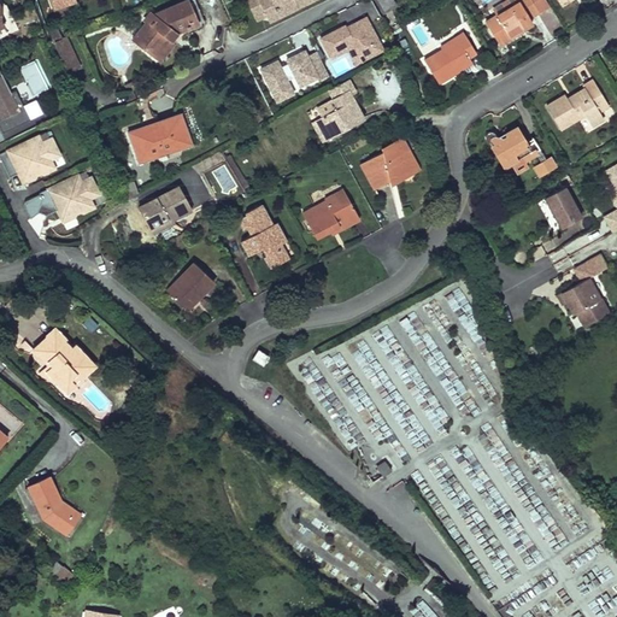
[(133,40),(153,56),(168,37),(171,40),(177,31),(198,23),(188,0),(187,0),(165,10),(169,18),(162,21),(157,17),(151,24),(147,21),(133,40)]
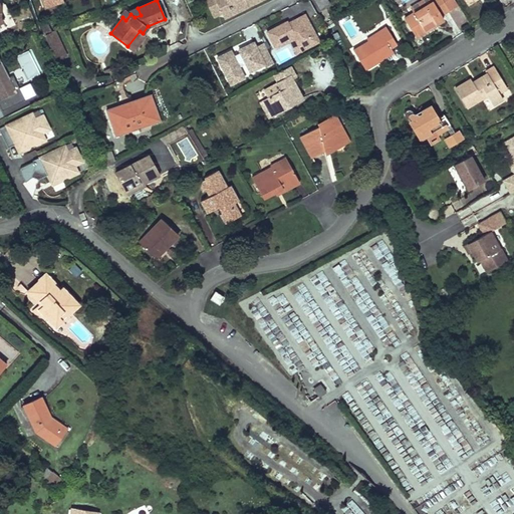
[(205,0),(214,17),(222,13),(215,0),(205,0)]
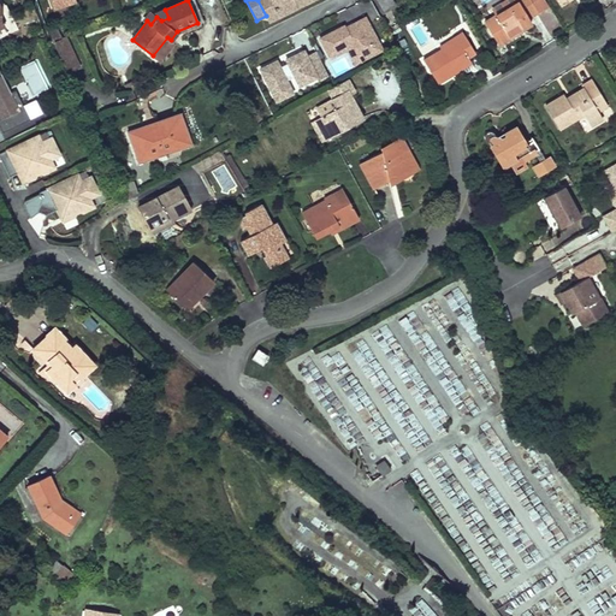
[(258,0),(266,16),(277,10),(280,16),(297,7),(296,5),(303,0),(258,0)]
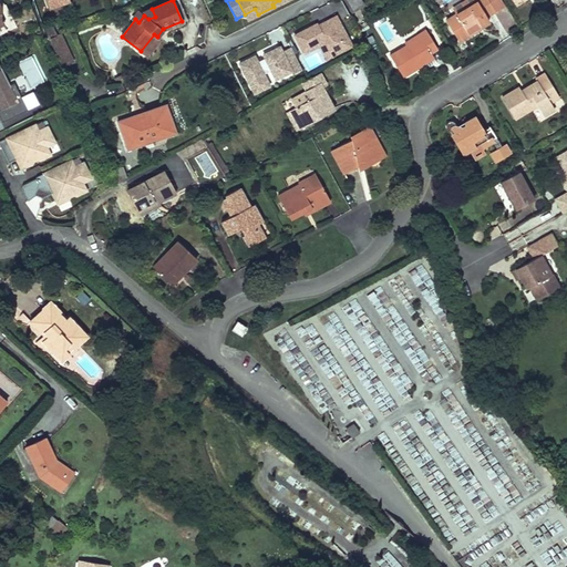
[(495,11),(488,0),(475,0),(476,1),(456,14),(446,21),(459,40),(490,21),(486,17),(495,11)]
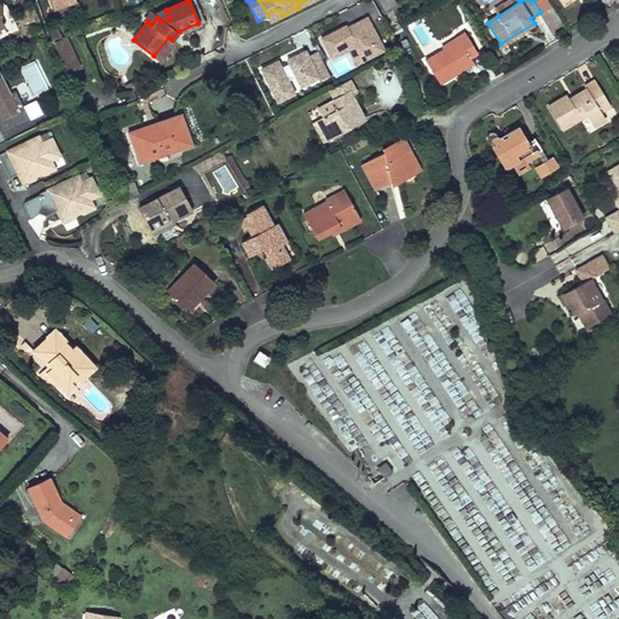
[(509,0),(495,10),(498,16),(520,1),(519,0),(509,0)]
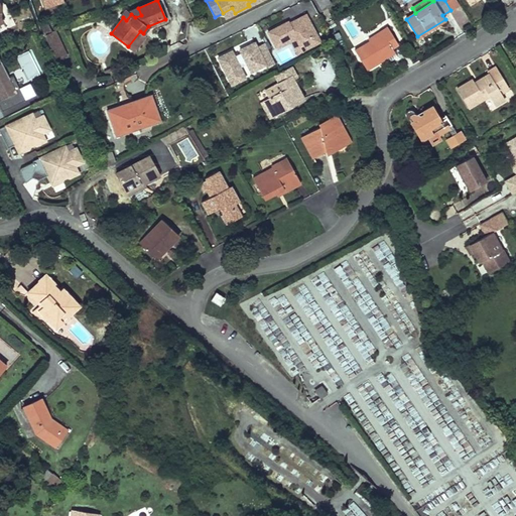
[(138,8),(129,12),(131,14),(135,17),(141,15),(138,8)]
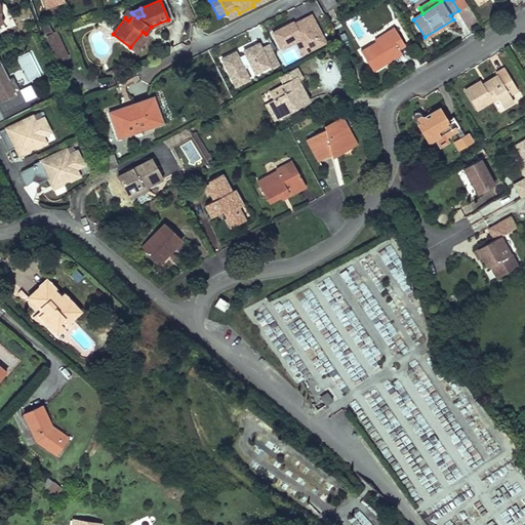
[(229,18),(239,13),(236,8),(227,13),(229,18)]
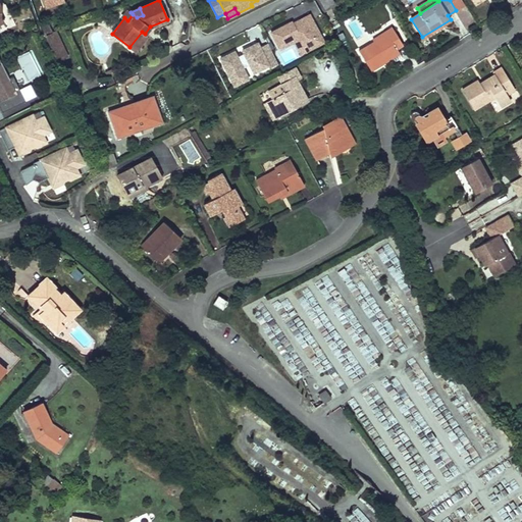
[(127,20),(133,14),(131,12),(127,9),(122,16),(124,17),(127,20)]
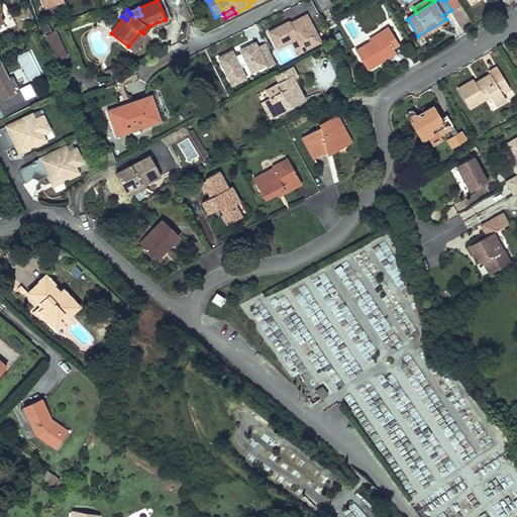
[(267,31),(276,50),(291,42),(298,56),(323,42),(307,11),(267,31)]
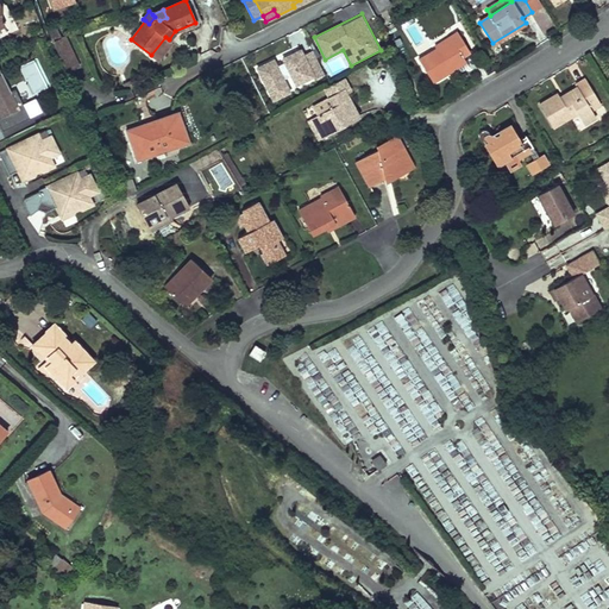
[(201,25),(209,46),(219,42),(211,23),(209,22),(208,22),(206,22),(203,22),(202,23),(202,24),(201,25)]
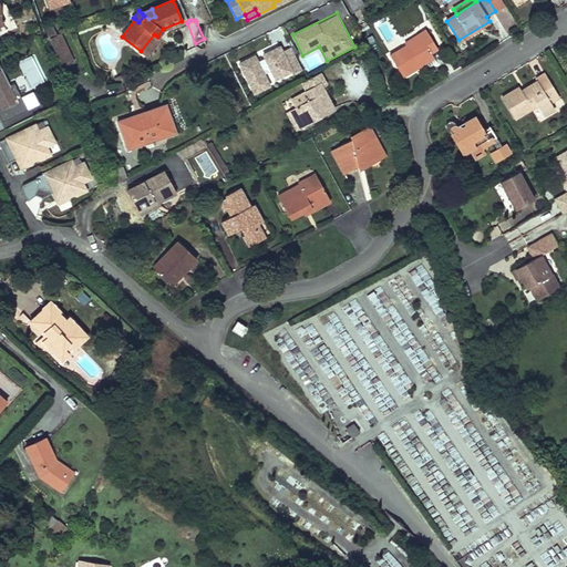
[(43,28),(48,38),(57,34),(52,24),(43,28)]
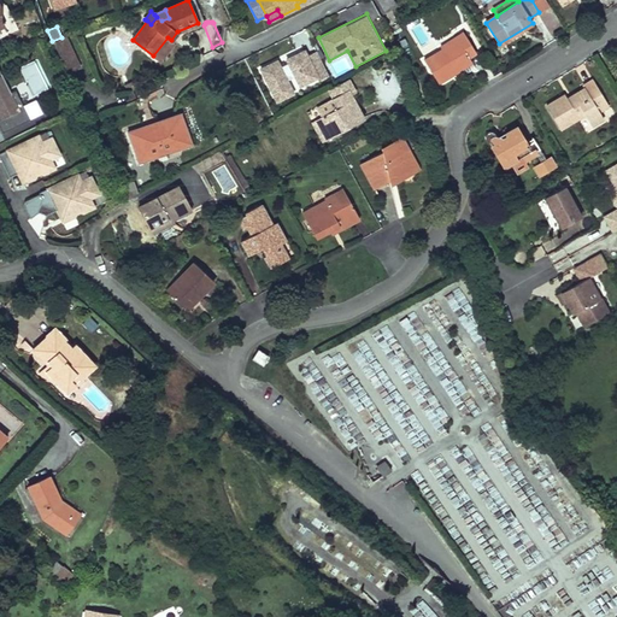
[(472,63),(470,58),(477,53),(465,35),(463,31),(454,37),(457,40),(442,50),(424,60),(439,83),(462,69),(472,63)]
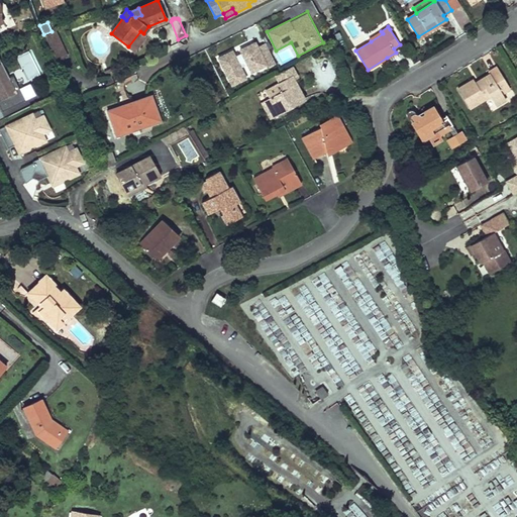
[(54,30),(43,34),(56,61),(66,57),(54,30)]
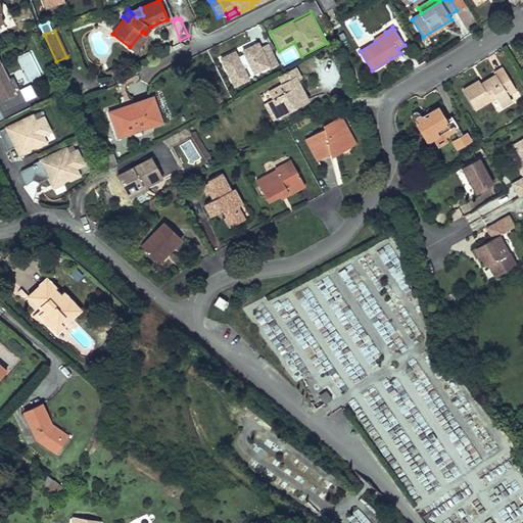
[(142,32),(130,47),(135,51),(147,35),(145,34),(142,32)]
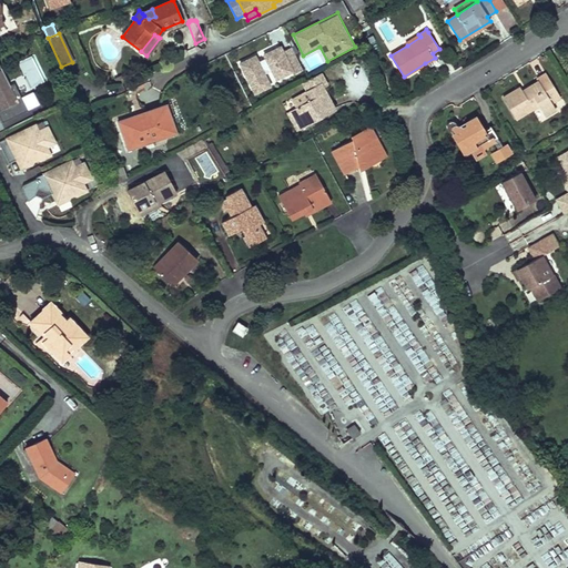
[(407,46),(421,37),(418,34),(405,42),(407,46)]
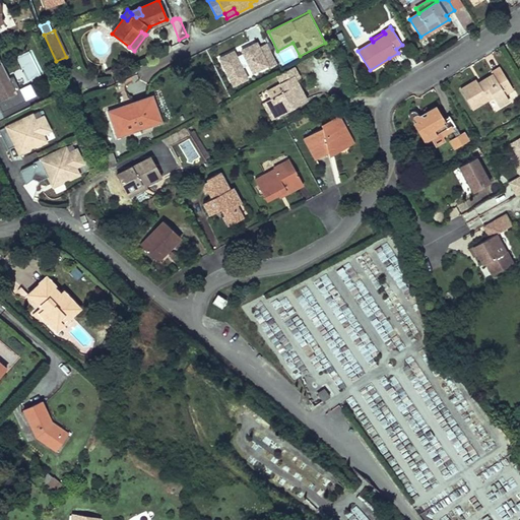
[(251,77),(277,64),(264,39),(239,52),(237,48),(217,58),(233,87),(252,78),(251,77)]
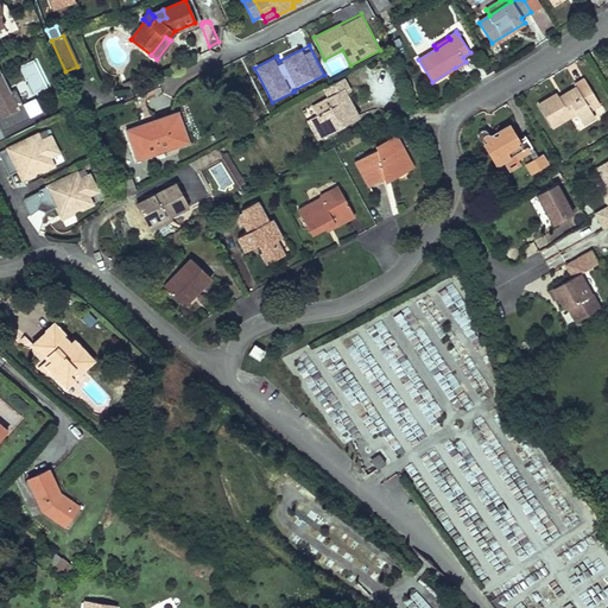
[(468,67),(466,62),(455,68),(458,73),(468,67)]
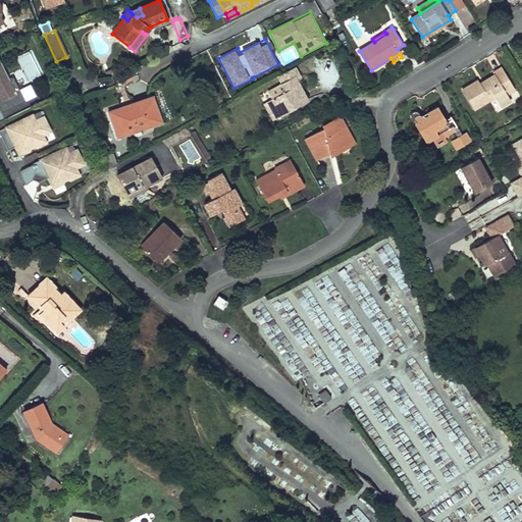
[(0,108),(2,113),(25,101),(12,76),(9,79),(7,75),(0,60),(0,108)]
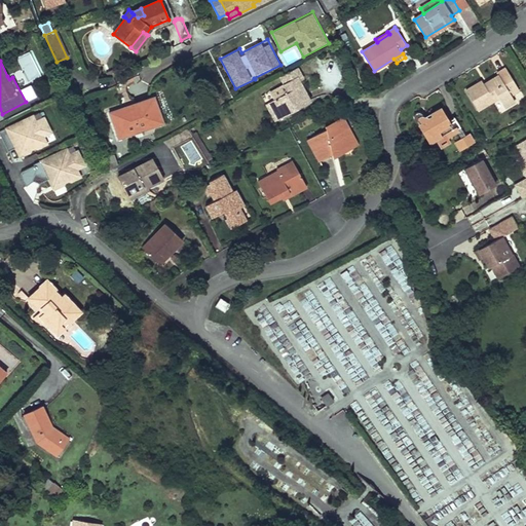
[(12,77),(26,102),(36,96),(22,68),(7,76),(9,79),(12,77)]
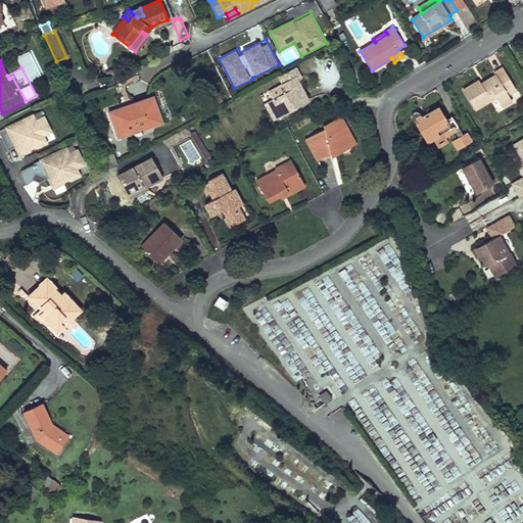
[(297,81),(301,79),(299,74),(295,67),(279,77),(282,83),(295,77),(297,81)]
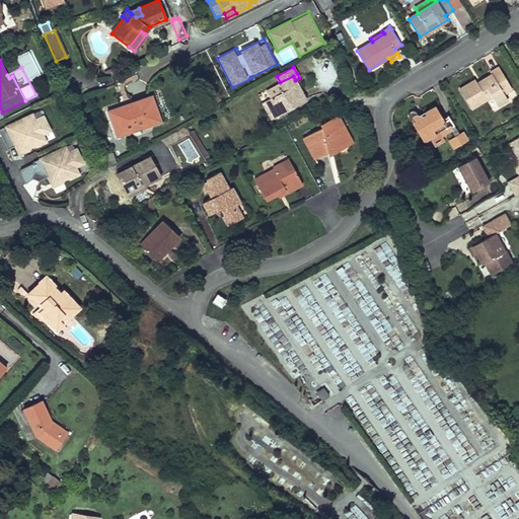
[(475,80),(459,90),(470,108),(487,99),(485,96),(490,93),(492,96),(498,105),(508,99),(504,94),(501,88),(509,83),(499,67),(491,72),(492,74),(483,80),(485,84),(479,87),(477,83),(475,80)]
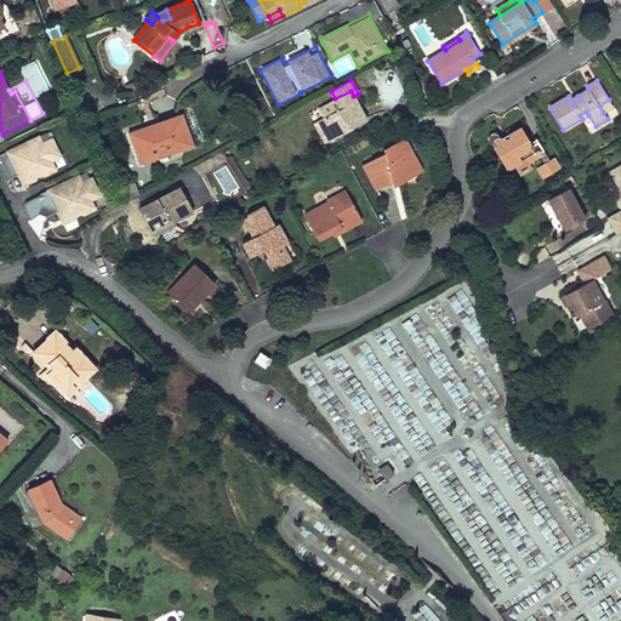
[(319,120),(330,140),(366,120),(353,96),(351,91),(335,98),(336,100),(319,108),(324,118),(319,120)]
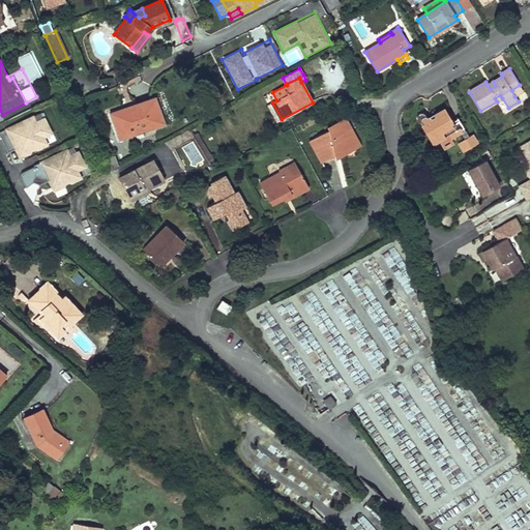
[(520,85),(511,90),(514,96),(523,90),(520,85)]
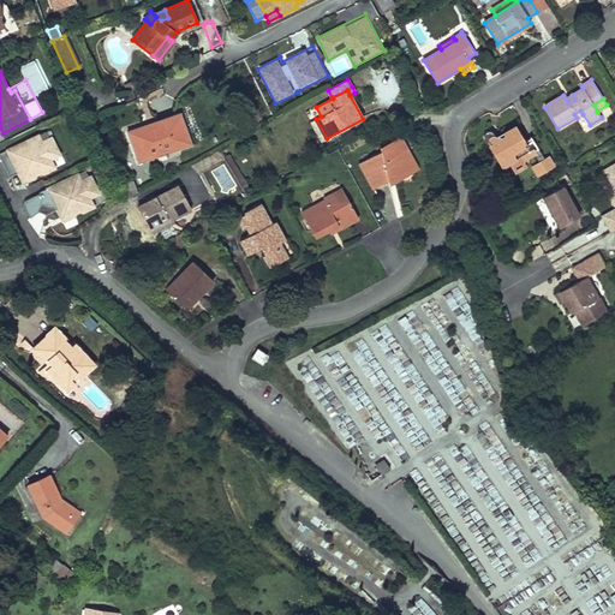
[(160,151),(161,155),(191,144),(180,113),(149,124),(150,126),(177,117),(186,142),(160,151)]
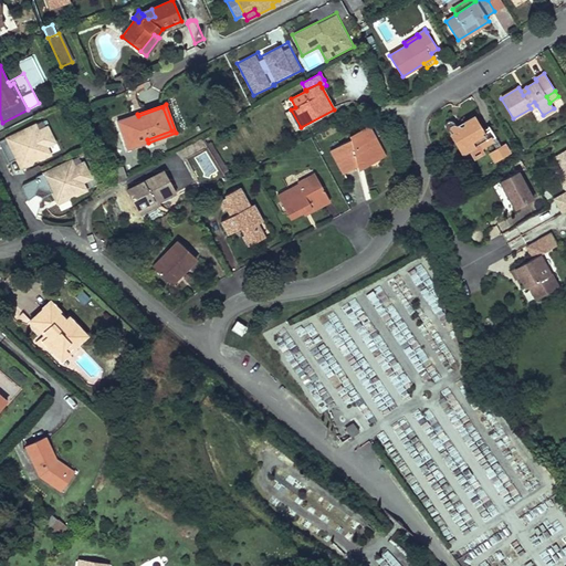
[(117,121),(128,149),(148,143),(147,139),(171,130),(163,107),(138,116),(137,114),(117,121)]
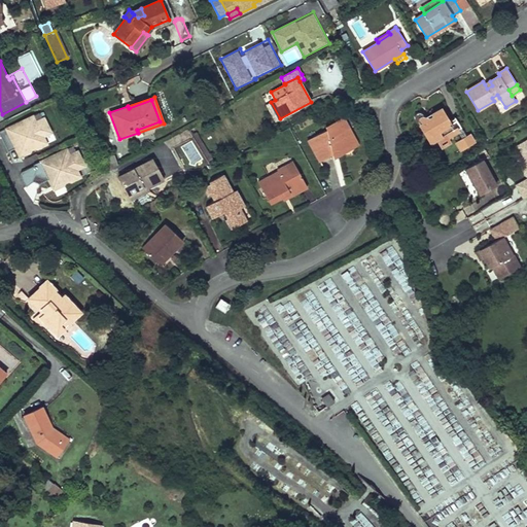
[(280,118),(271,102),(267,104),(276,121),(280,118)]
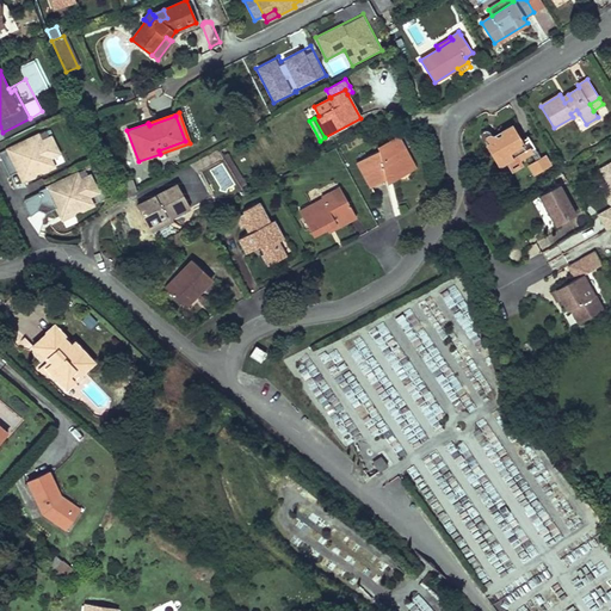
[(492,146),(489,147),(495,159),(503,154),(506,160),(507,162),(517,158),(531,149),(535,147),(528,136),(520,140),(511,125),(500,131),(503,134),(498,137),(491,135),(491,134),(489,131),(487,130),(485,129),(482,130),(481,133),(480,135),(481,137),(483,140),(486,140),(488,140),(491,142),(492,146)]
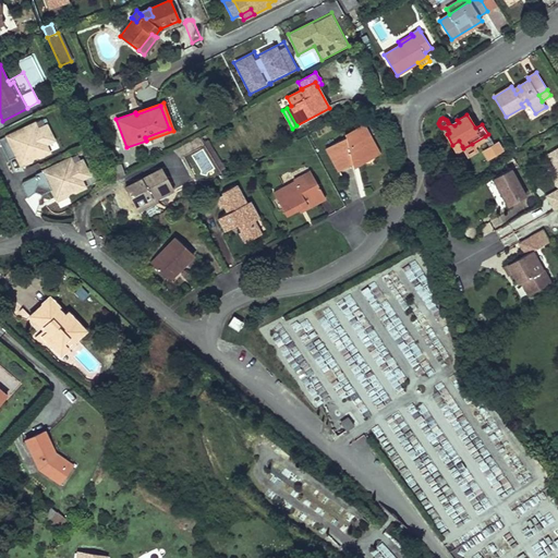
[(0,141),(0,142),(10,161),(16,158),(20,164),(31,158),(29,156),(37,153),(38,155),(49,149),(46,144),(52,141),(46,125),(41,119),(0,141)]
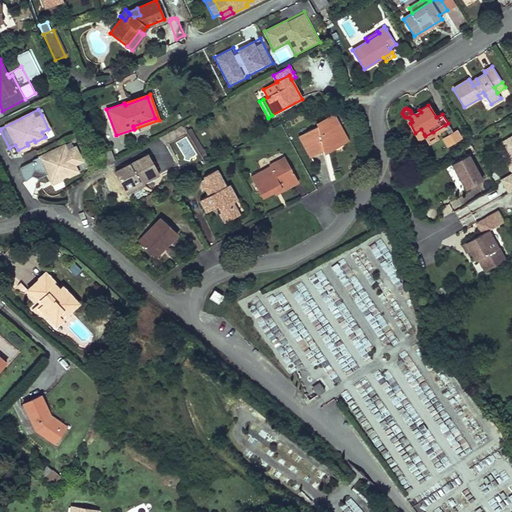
[(316,123),(339,123),(333,113),(316,123)]
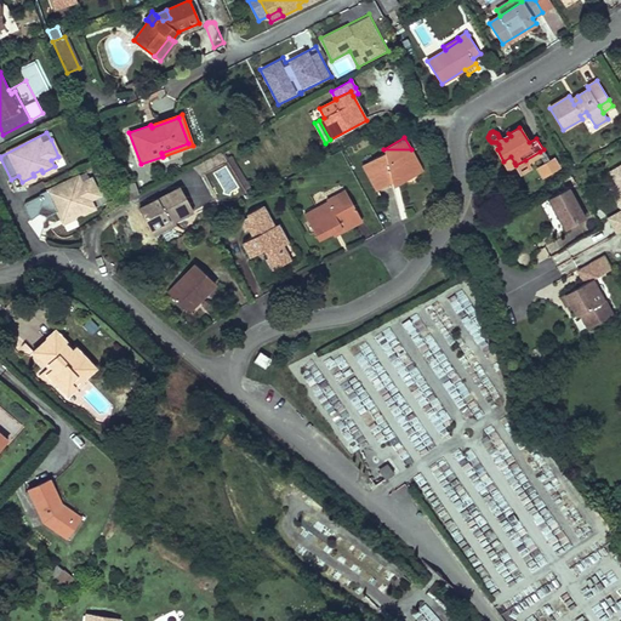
[(51,140),(58,157),(61,155),(52,138),(51,140)]
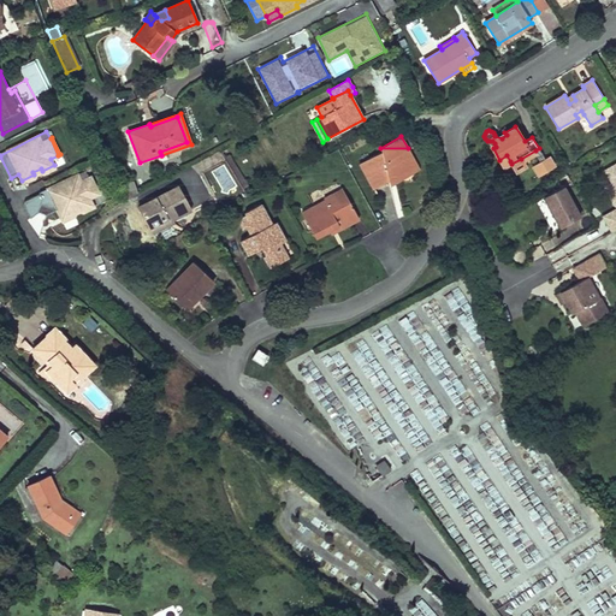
[(360,164),(374,189),(389,181),(389,178),(386,171),(392,171),(392,175),(394,177),(396,178),(402,178),(402,172),(413,172),(414,159),(407,159),(408,148),(380,148),(381,152),(360,164)]
